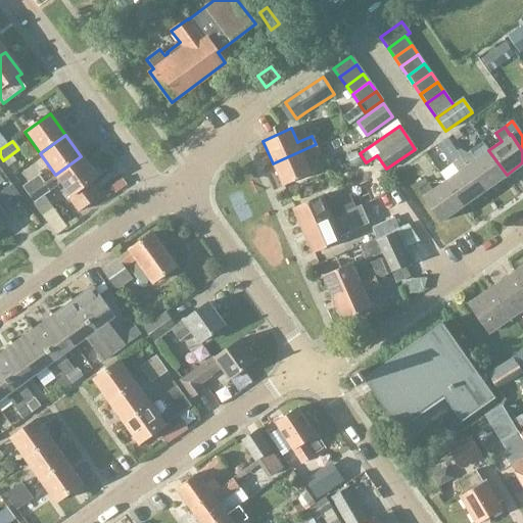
[(273,163),(282,185),(311,173),(304,159),(320,152),(316,144),(273,163)]
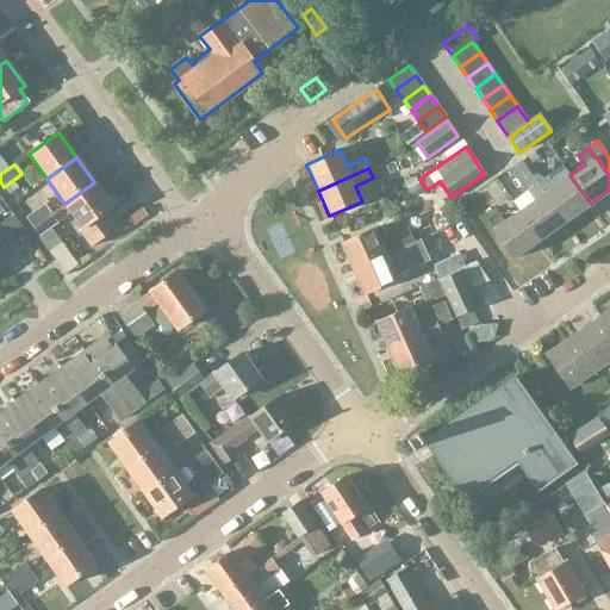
[(379,188),(394,206),(410,193),(396,175),(379,188)]
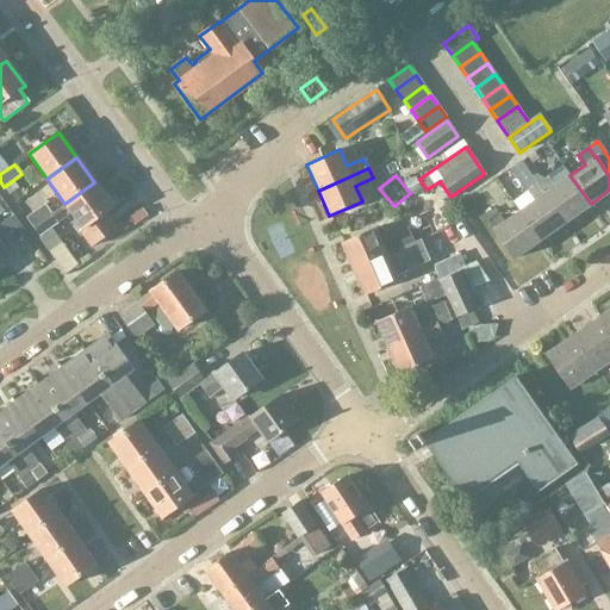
[(547,176),(537,184),(565,223),(591,204),(570,175),(554,186),(547,176)]
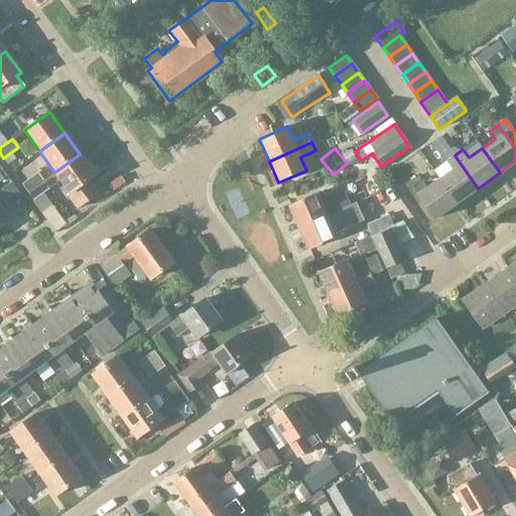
[(60,181),(69,192),(66,196),(76,210),(99,192),(89,179),(96,175),(80,154),(54,172),(54,173),(43,181),(42,180),(27,191),(33,201),(60,181)]
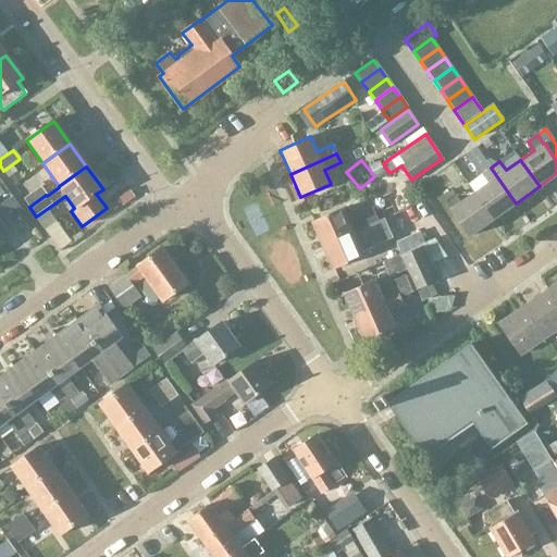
[(487,183),(474,193),(493,220),(516,203),(491,168),(481,174),(487,183)]
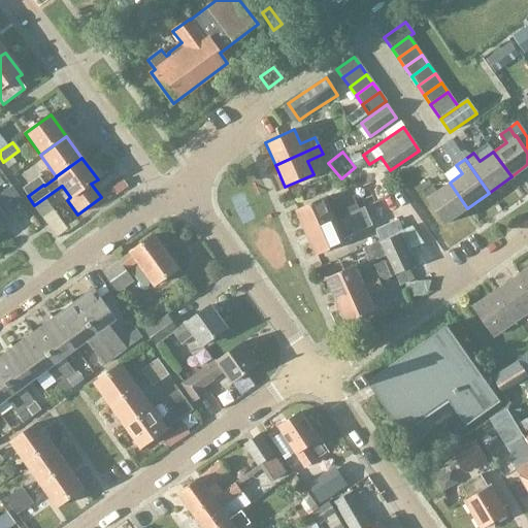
[(23,189),(28,196),(43,185),(38,177),(23,189)]
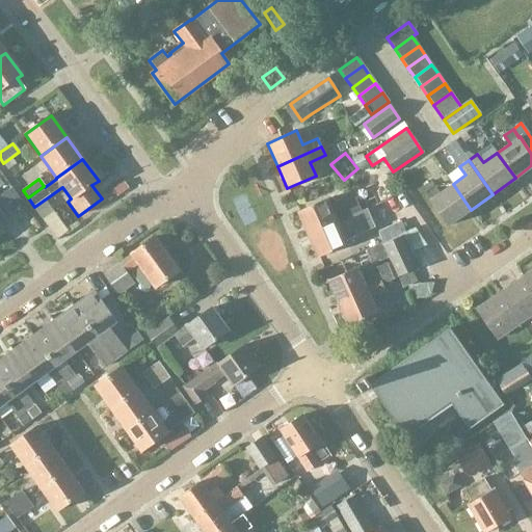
[(440,193),(433,185),(424,191),(431,201),(430,201),(448,225),(471,210),(453,184),(440,193)]
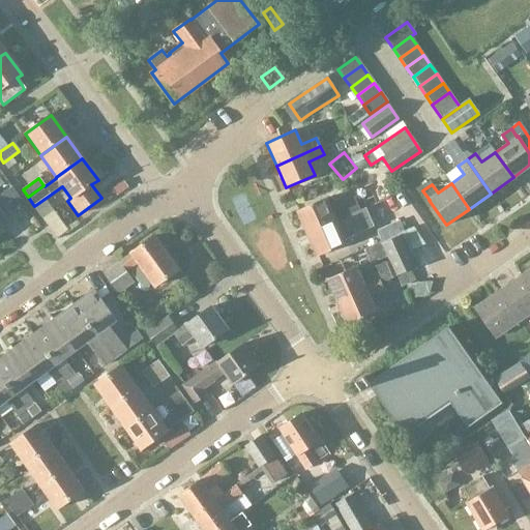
[(296,211),(306,234),(359,210),(354,197),(333,205),(334,208),(330,209),(325,198),(296,211)]
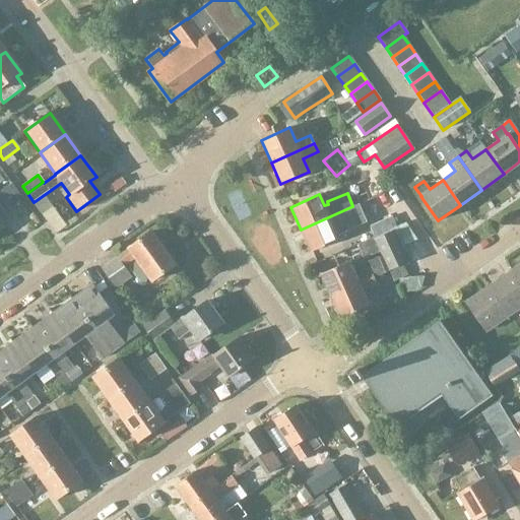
[(352,206),(301,230),(311,252),(339,239),(337,235),(366,222),(358,204),(352,206)]
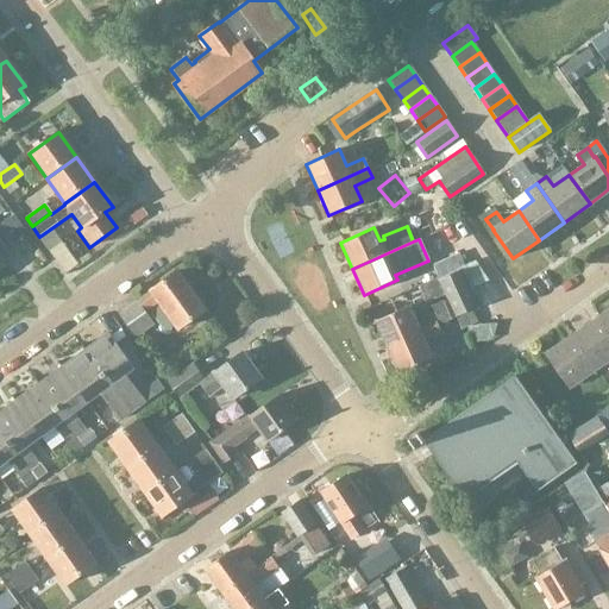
[(20,283),(29,276),(14,259),(6,267),(20,283)]
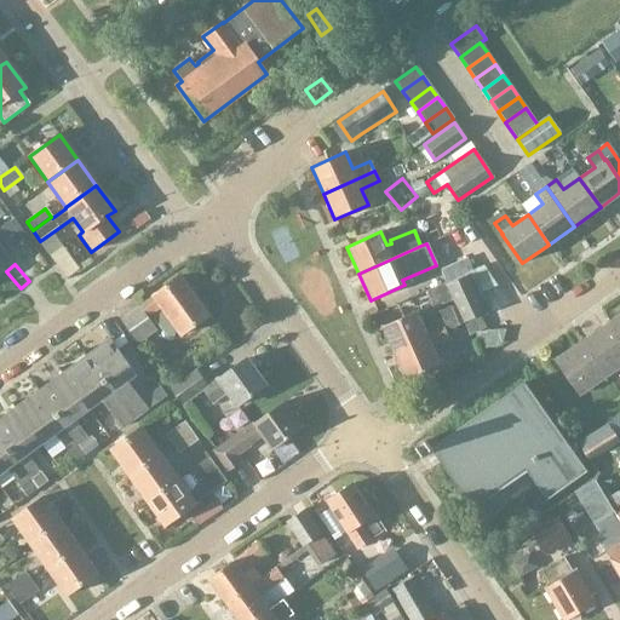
[(460,279),(446,286),(463,323),(463,322),(486,313),(468,275),(460,279)]
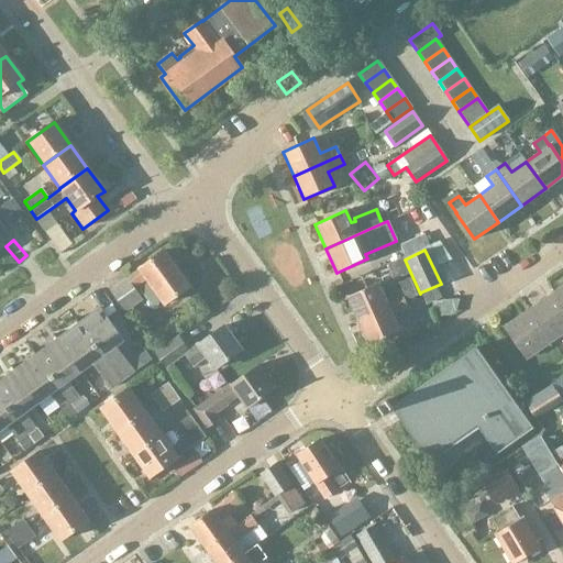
[(124,311),(128,309),(142,298),(134,287),(147,277),(166,302),(188,286),(163,251),(139,268),(140,268),(109,290),(124,311)]
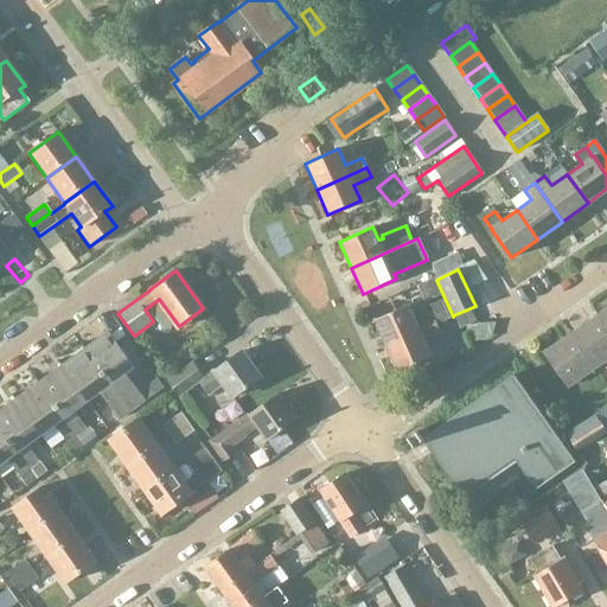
[(375,320),(385,346),(436,324),(436,325),(449,319),(441,300),(410,313),(407,306),(375,320)]
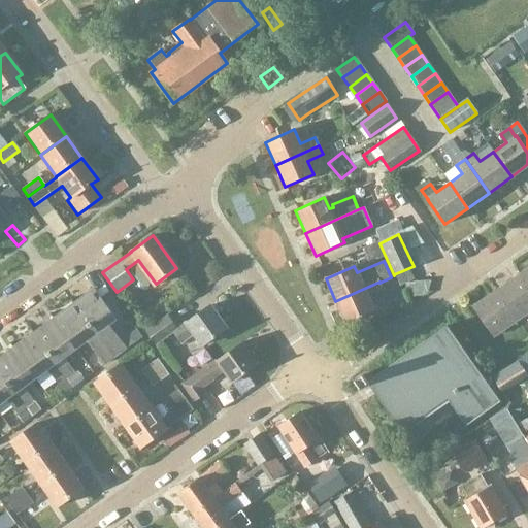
[(400,287),(404,285),(405,298),(427,296),(430,282),(408,283),(414,281),(408,270),(414,268),(414,266),(394,274),(400,287)]
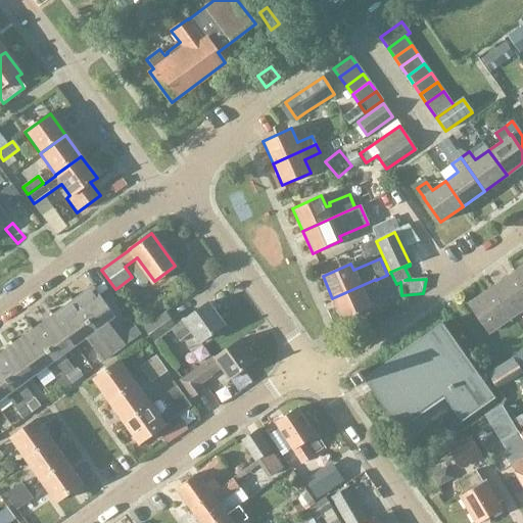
[(522,277),(518,270),(493,287),(514,316),(522,308),(522,277)]
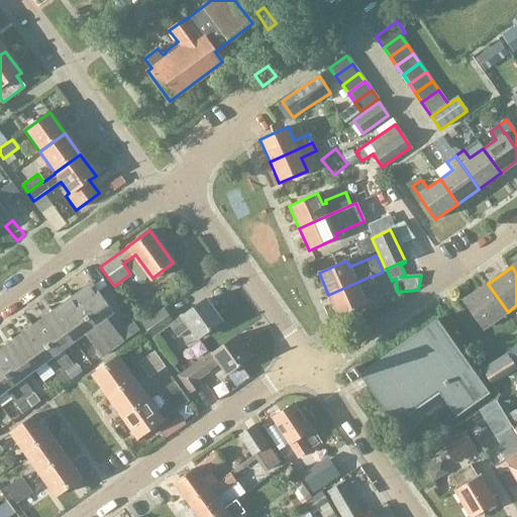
[(376,284),(372,277),(372,276),(328,295),(338,317),(367,305),(360,291),(376,284)]
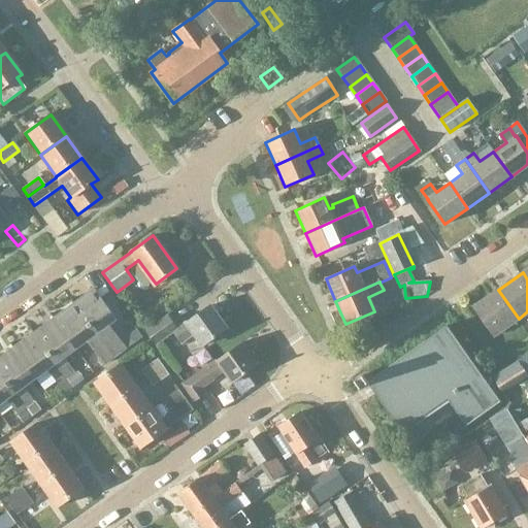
[(72,303),(111,356),(112,358),(126,349),(117,336),(112,339),(104,328),(117,320),(93,288),(72,303)]
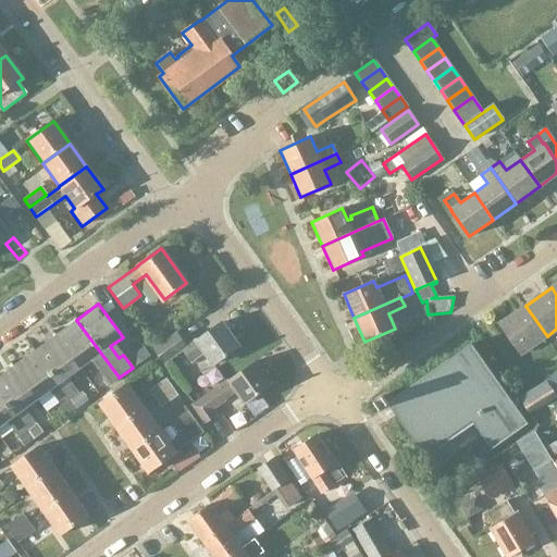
[(525,306),(499,324),(521,355),(547,336),(525,306)]
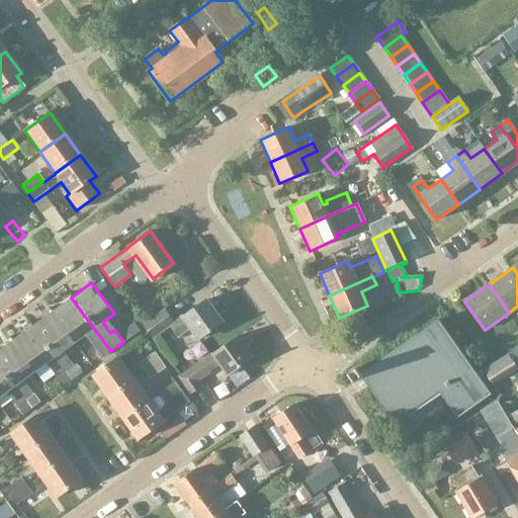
[(71,297),(52,312),(74,343),(85,334),(96,348),(102,356),(110,351),(109,349),(71,297)]
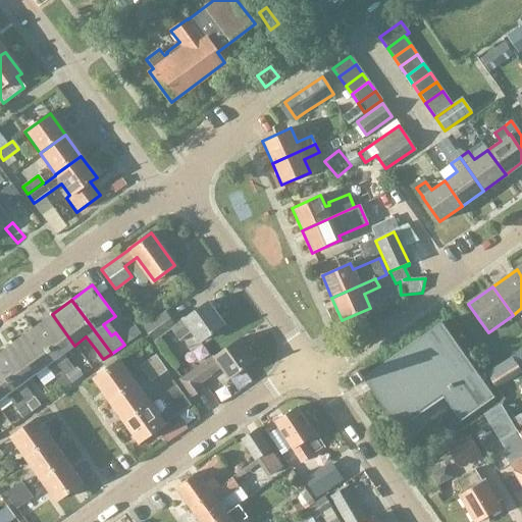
[(143,326),(145,330),(153,342),(170,328),(177,338),(191,329),(199,342),(222,324),(206,302),(174,324),(165,311),(143,326)]
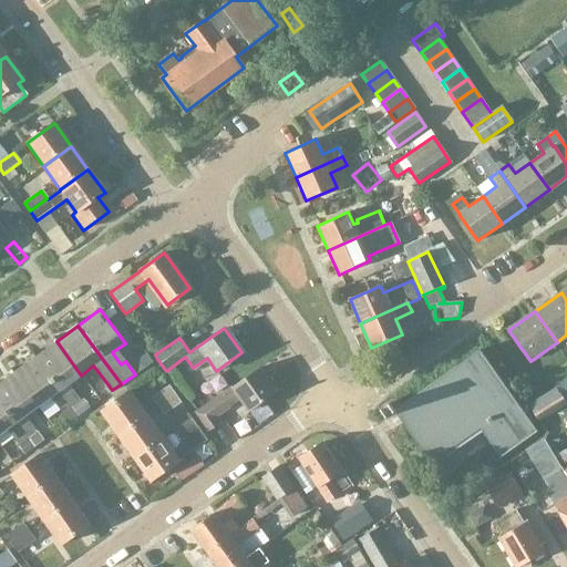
[(57,341),(34,358),(71,406),(80,400),(69,384),(81,375),(57,341)]
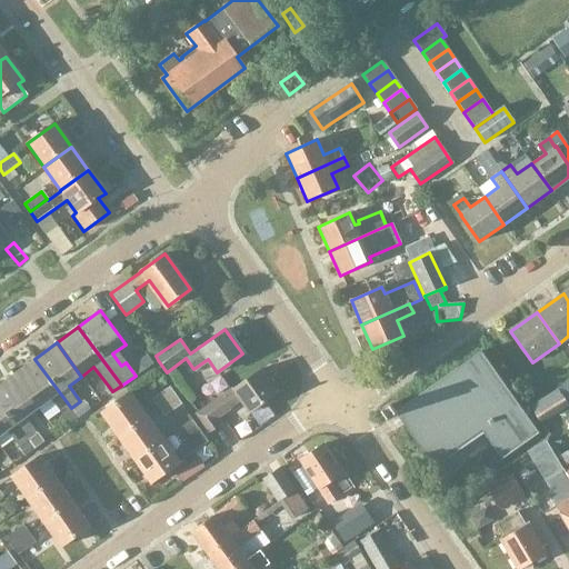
[(382,409),(388,418),(396,413),(428,459),(477,425),(501,459),(538,433),(480,351),(396,411),(391,403),(382,409)]
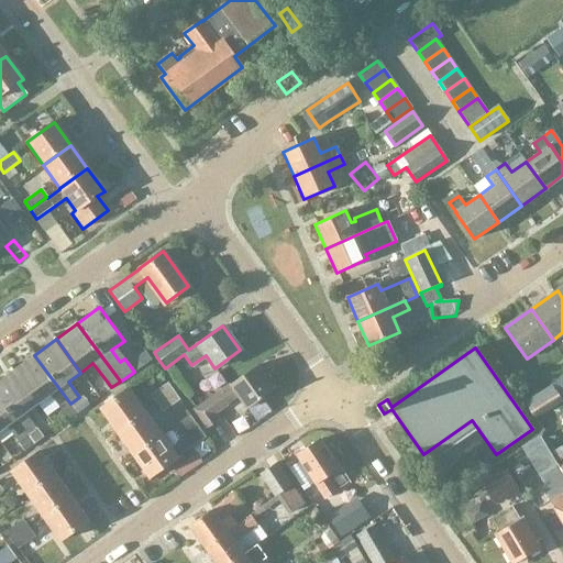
[(34,355),(13,371),(37,404),(50,395),(62,410),(70,404),(34,355)]
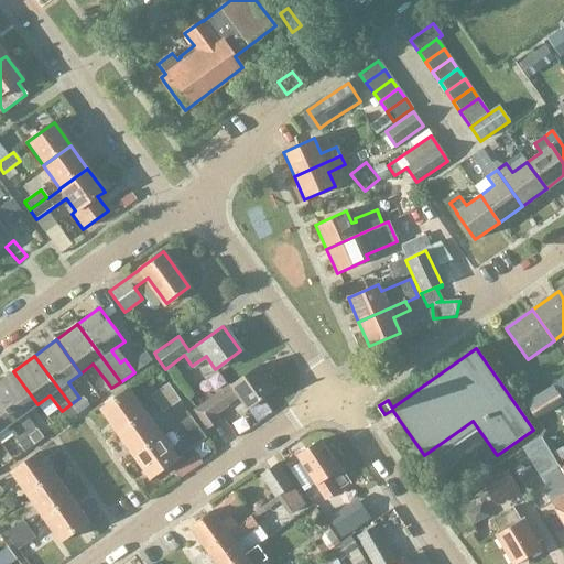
[(215,416),(239,399),(247,410),(274,390),(257,365),(194,410),(207,430),(218,422),(215,416)]
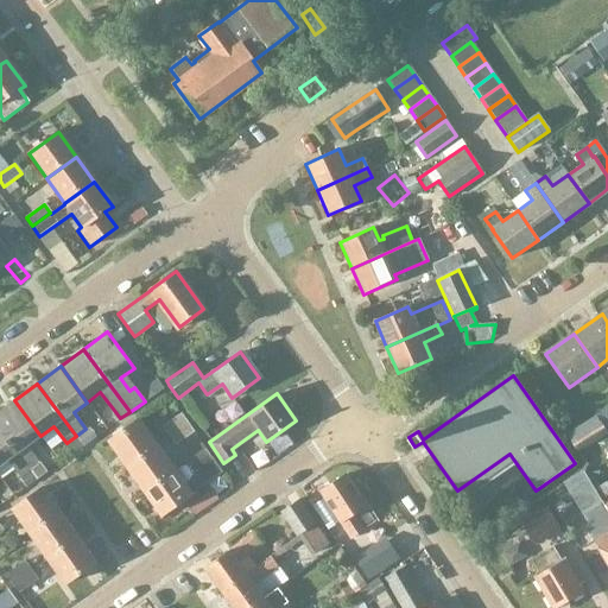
[(14,400),(0,410),(0,429),(36,477),(44,472),(38,463),(39,463),(27,447),(40,436),(14,400)]
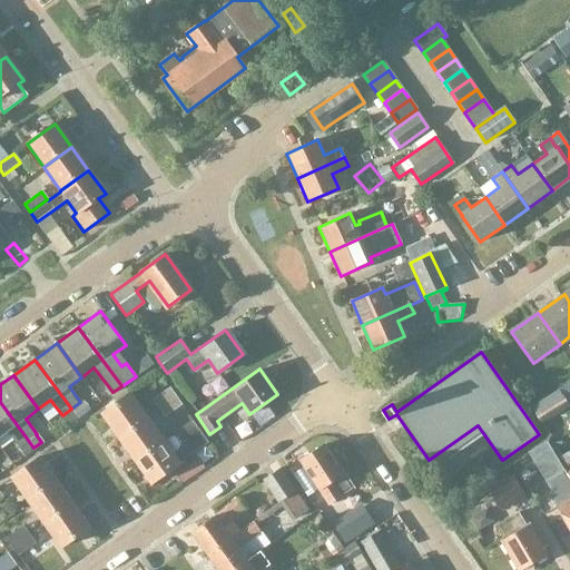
[(566,403),(569,401),(569,382),(560,386),(566,403)]
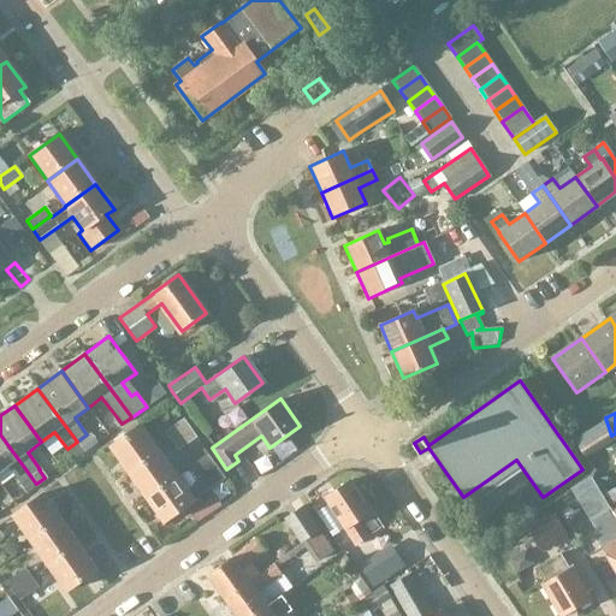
[(164,432),(171,442),(189,428),(183,419),(164,432)]
